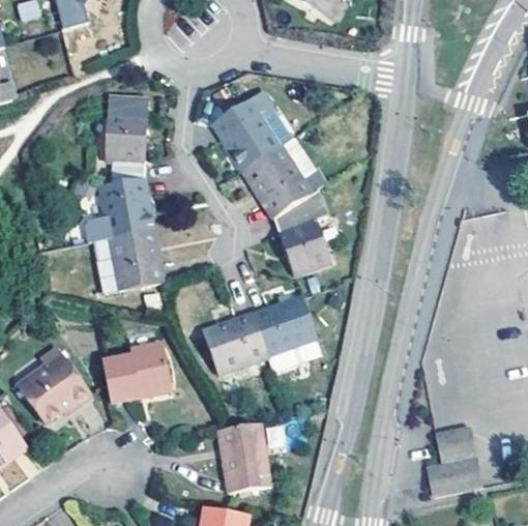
[(15,0),(18,18),(38,15),(36,0),(15,0)]
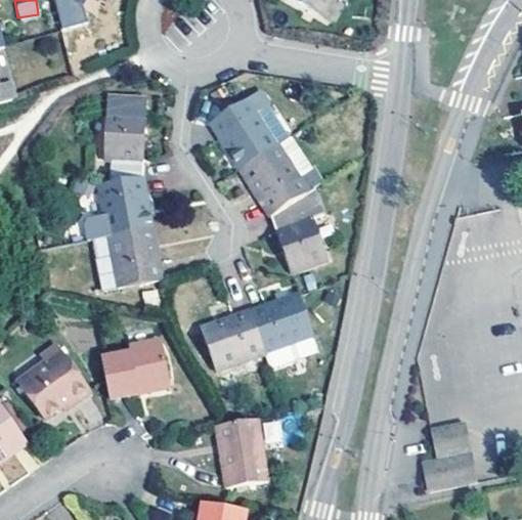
[(299,0),(320,11),(327,0),(299,0)]
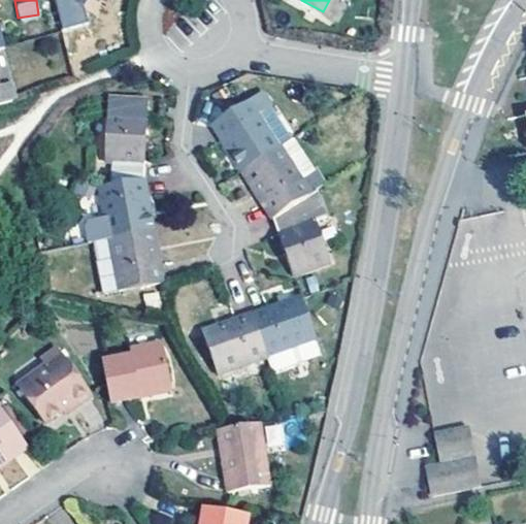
[(0,99),(7,98),(14,95),(10,78),(0,80),(0,99)]
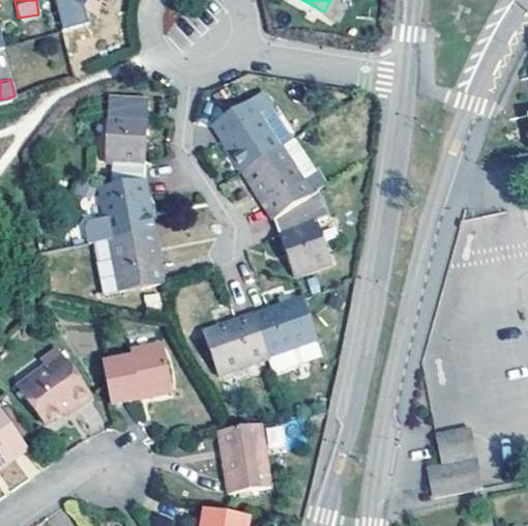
[(145,174),(148,95),(113,93),(112,111),(107,110),(105,157),(112,157),(111,180),(145,174)]
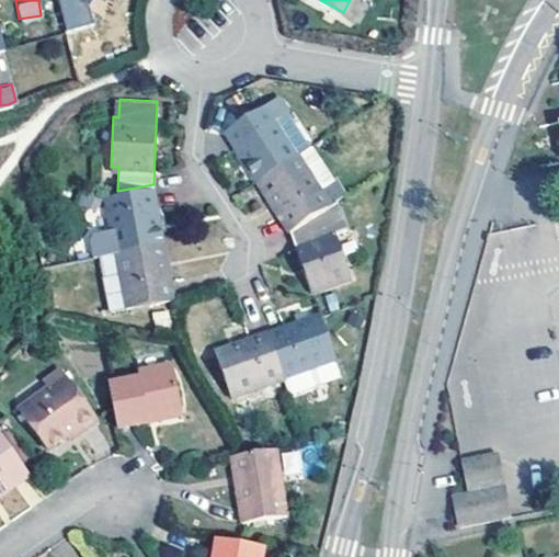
[(240,101),(227,111),(234,121),(247,111),(240,101)]
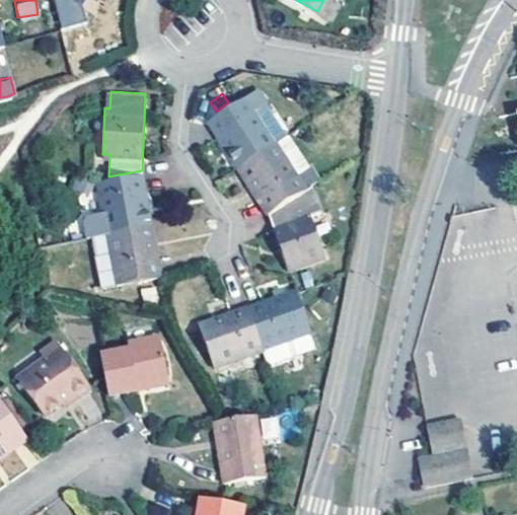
[(243,95),(208,119),(225,146),(237,164),(274,142),(243,95)]
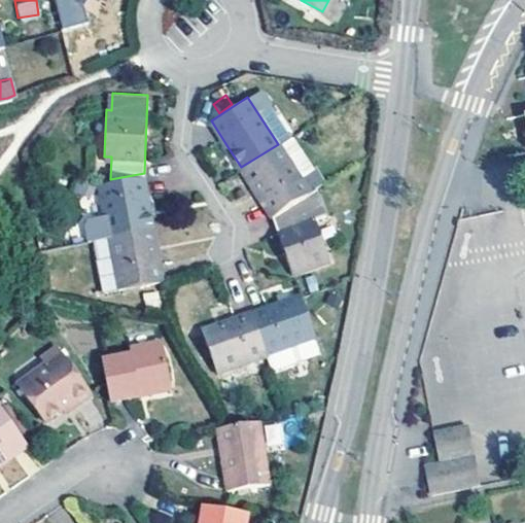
[(278,144),(241,167),(253,185),(272,214),(309,190),(301,177),(278,144)]
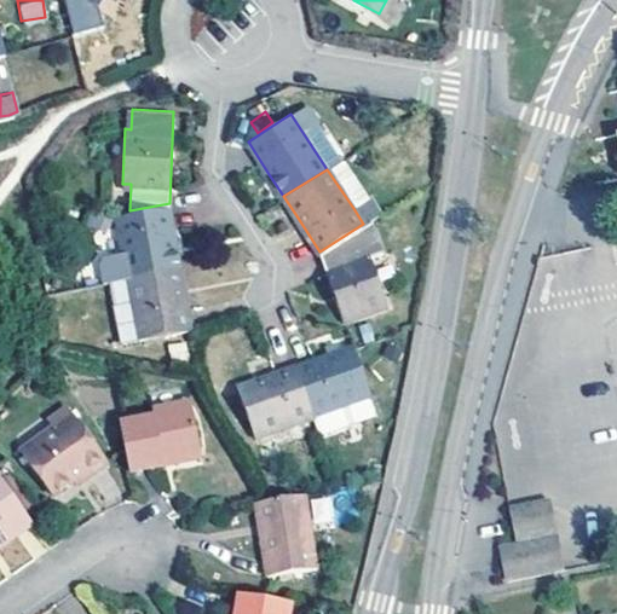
[(362,202),(353,208),(363,224),(372,218),(362,202)]
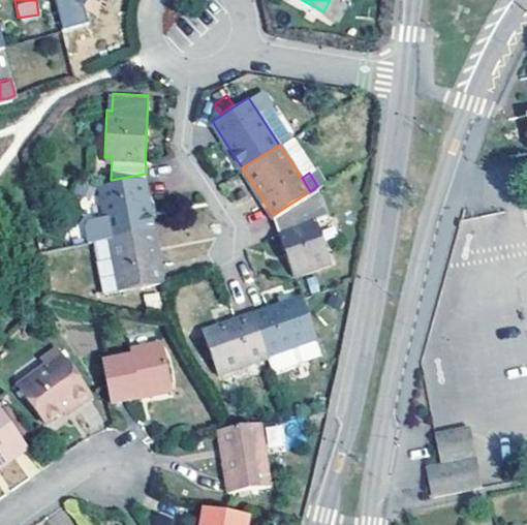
[(99,182),(104,211),(90,213),(85,218),(88,239),(93,237),(153,227),(150,209),(145,174),(111,180),(99,182)]
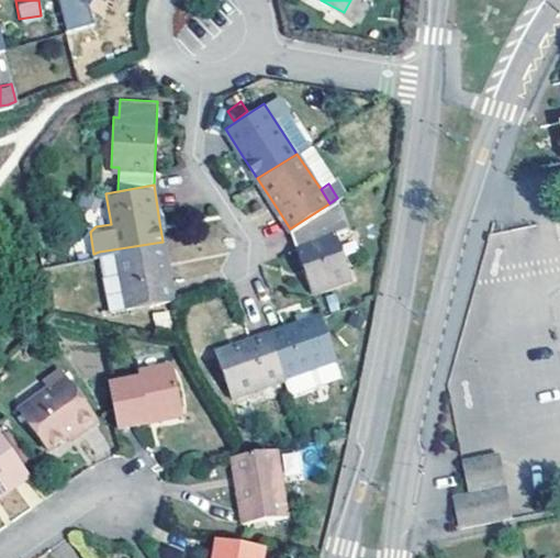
[(100,205),(103,193),(87,187),(82,198),(100,205)]
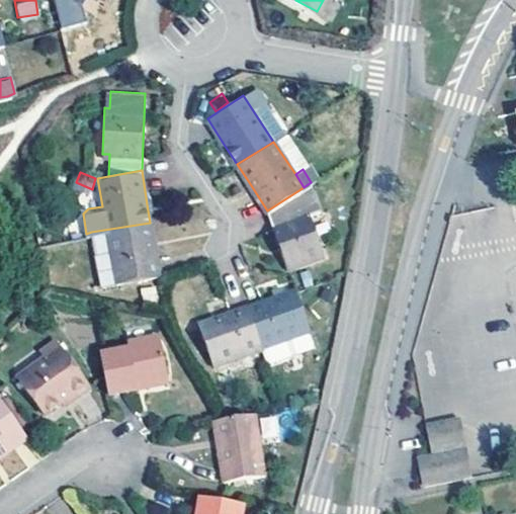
[(325,255),(310,215),(321,209),(312,181),(311,182),(304,187),(267,210),(280,246),(288,268),(325,255)]
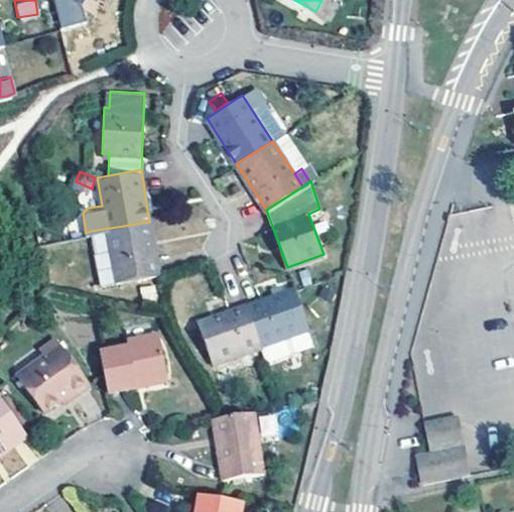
[(149,222),(91,231),(100,282),(158,271),(152,239),(149,222)]
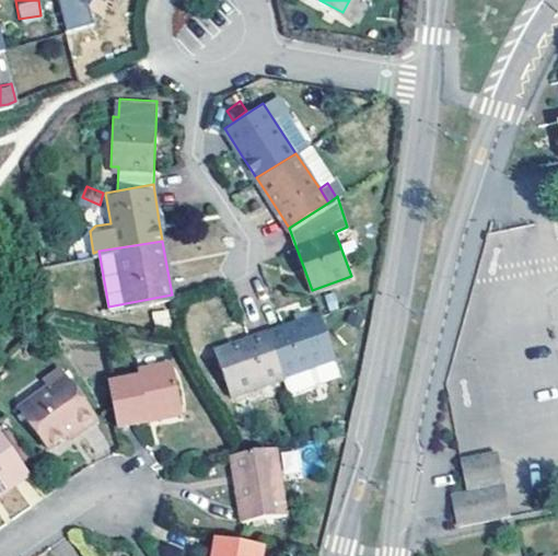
[(295,320),(305,316),(302,307),(292,310),(295,320)]
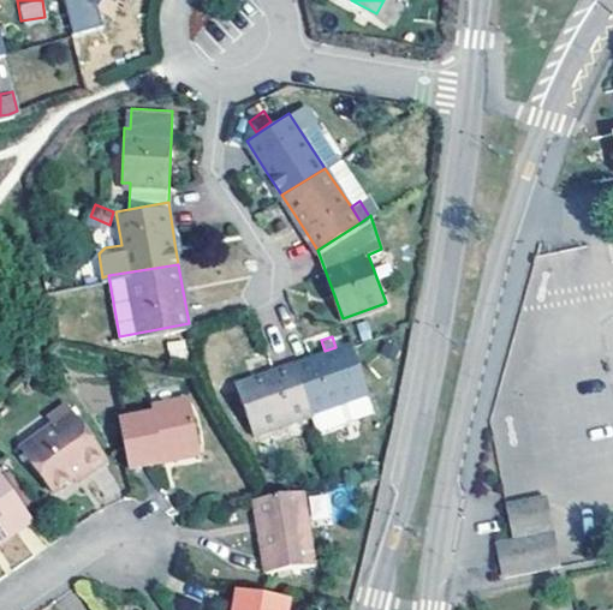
[(293,363),(310,411),(316,428),(372,410),(367,392),(368,392),(351,341),(335,347),(325,351),(293,363)]
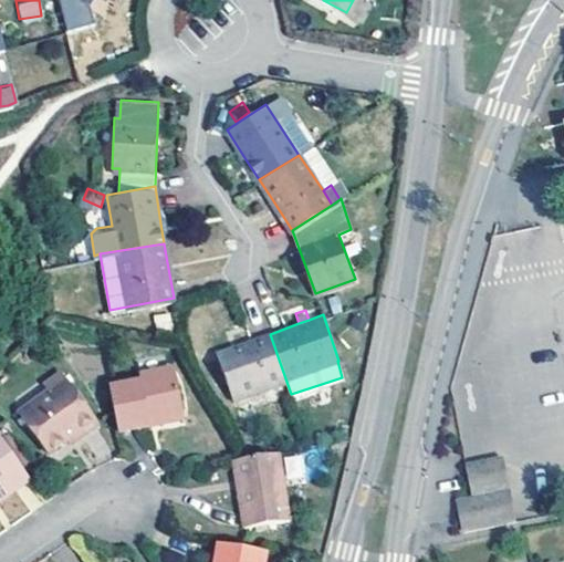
[(231,398),(285,378),(270,334),(216,353),(231,398)]
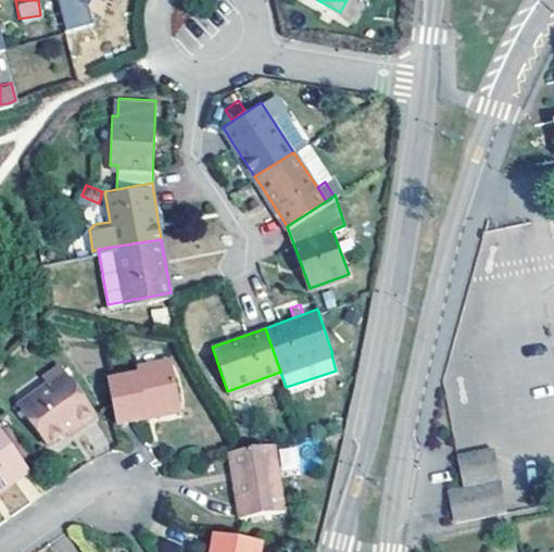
[(106,376),(114,421),(146,414),(143,405),(179,400),(173,368),(165,358),(136,363),(137,371),(106,376)]
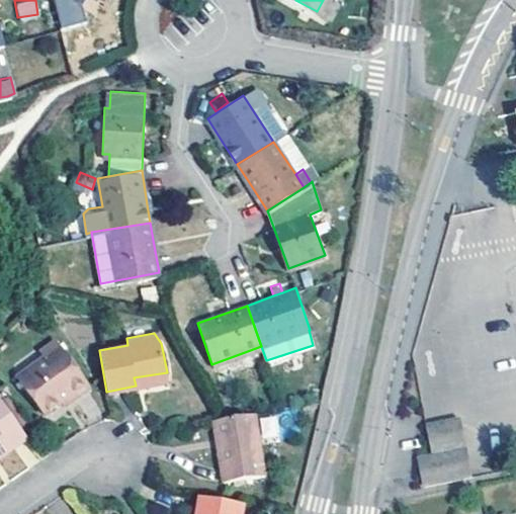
[(87,386),(54,339),(39,350),(44,357),(16,377),(43,413),(59,401),(69,393),(72,397),(87,386)]
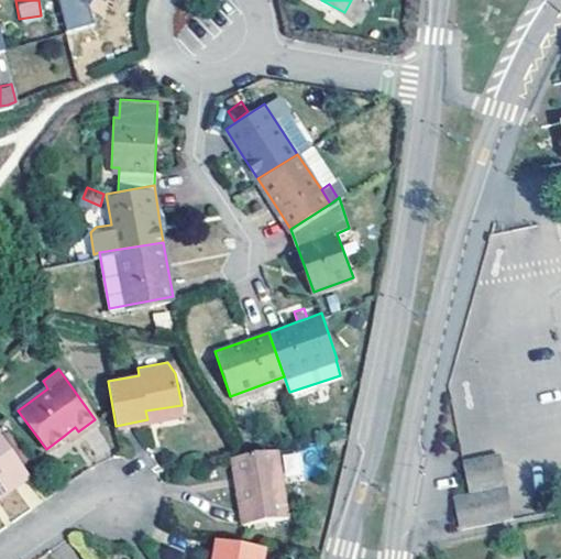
[(145,410),(147,419),(183,413),(182,405),(145,410)]
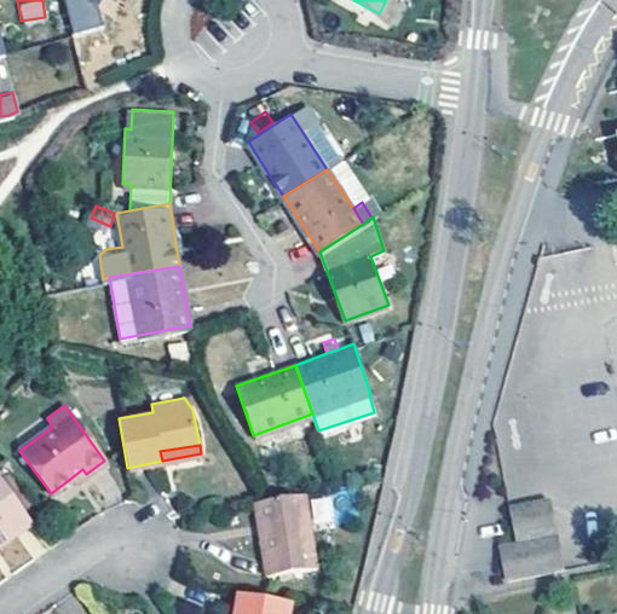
[(73,484),(86,474),(82,469),(70,479),(73,484)]
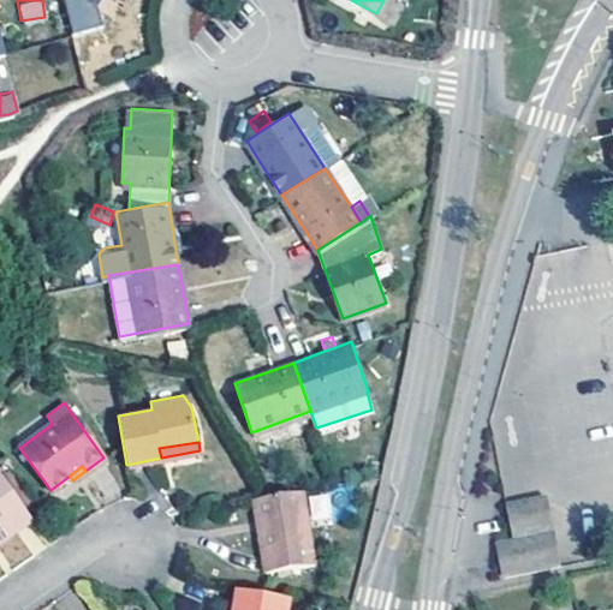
[(0,540),(30,519),(0,476),(0,540)]
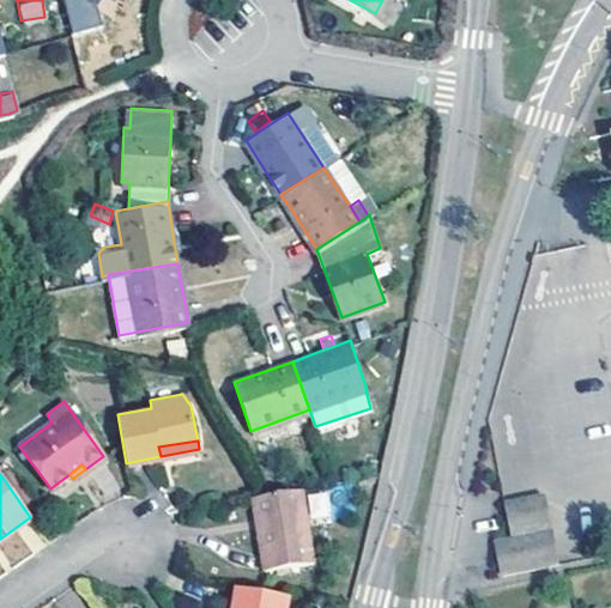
[(302,486),(250,494),(264,567),(313,559),(302,486)]
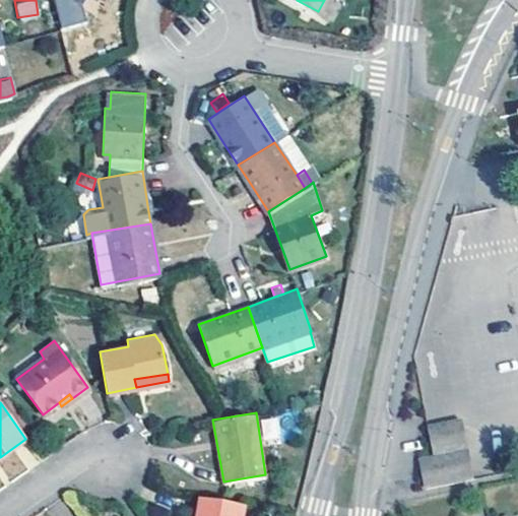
[(422,455),(427,485),(472,476),(460,421),(430,427),(436,452),(422,455)]
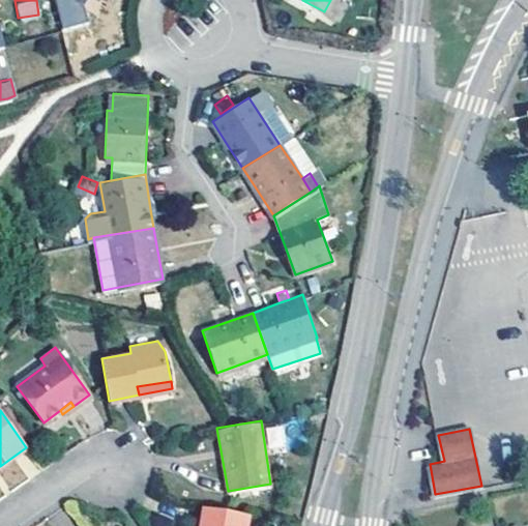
[(245,525),(248,513),(206,505),(201,525),(245,525)]
